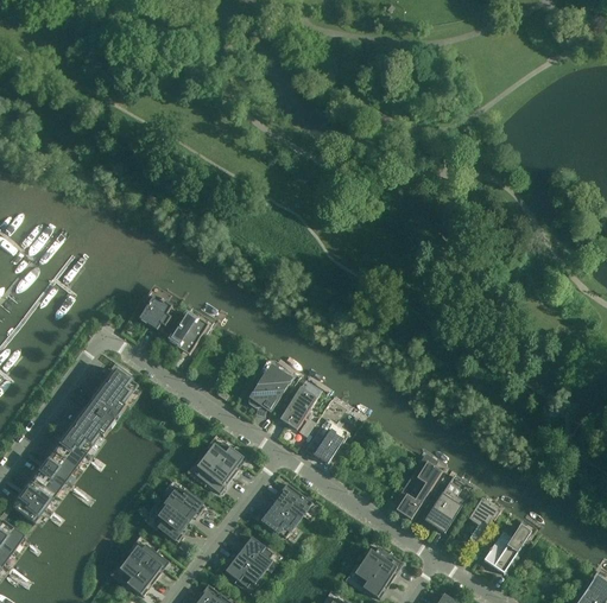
[(118,81),(125,70),(117,64),(114,67),(112,65),(108,70),(111,73),(109,75),(118,81)]
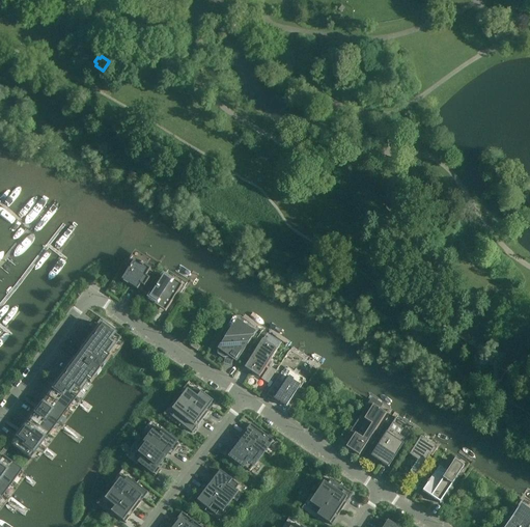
[(134,257),(120,277),(122,278),(122,279),(127,282),(128,281),(140,289),(148,276),(145,274),(149,267),(145,264),(144,264),(143,264),(143,262),(140,260),(140,261),(134,257)]
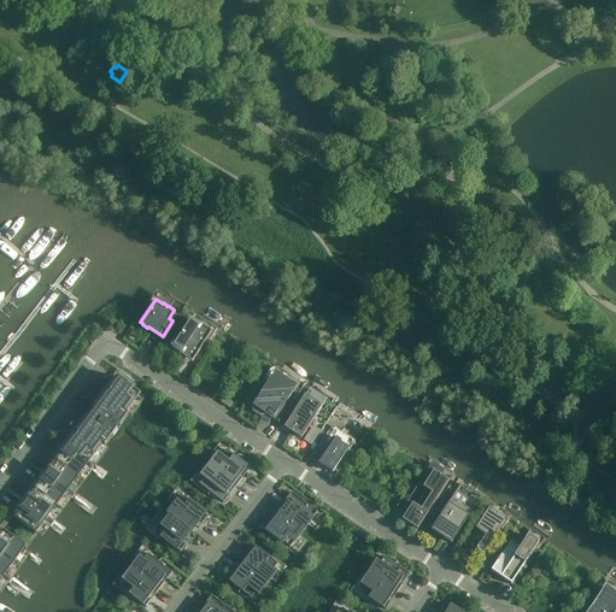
[(194,354),(207,334),(209,334),(211,329),(191,316),(171,345),(191,359),(194,354)]
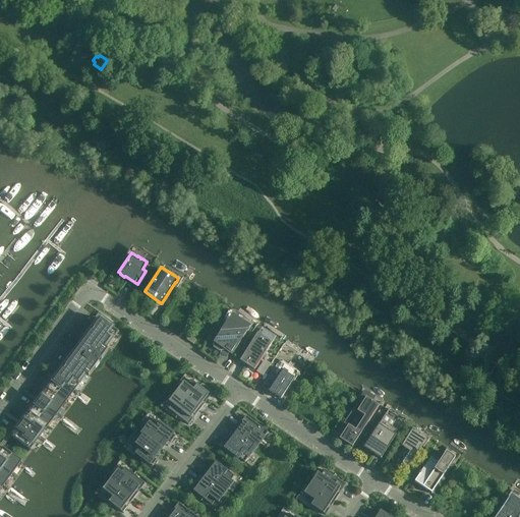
[(73,348),(55,375),(62,381),(72,388),(84,371),(85,372),(88,374),(102,355),(108,348),(104,345),(116,330),(117,331),(118,330),(107,322),(99,316),(79,342),(80,343),(75,350),(73,348)]
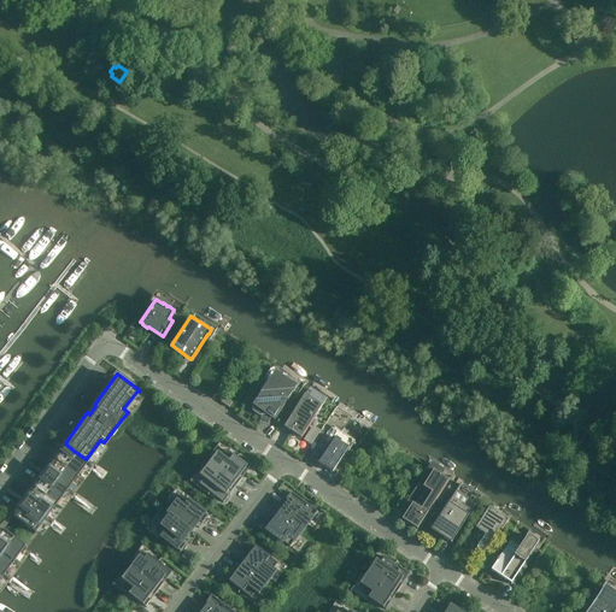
[(270,412),(275,415),(277,411),(285,401),(285,396),(287,396),(292,390),(292,387),(292,384),(279,375),(269,376),(264,384),(264,388),(262,388),(251,402),(252,407),(258,412),(260,412),(258,419),(268,422),(270,412)]
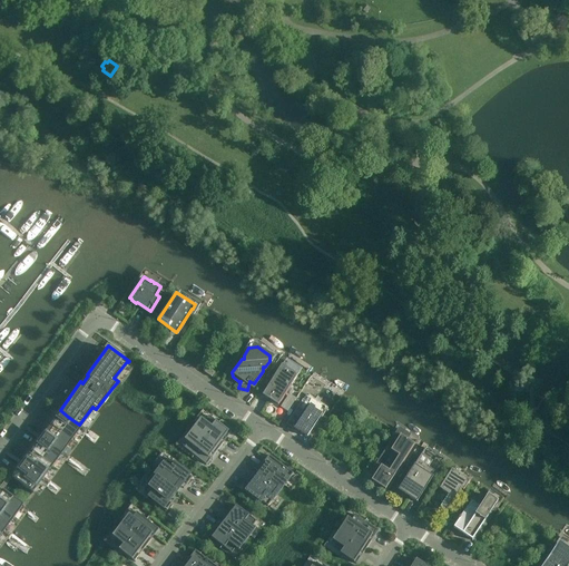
[(262,391),(277,401),(286,388),(296,372),(281,362),(271,378),(262,391)]
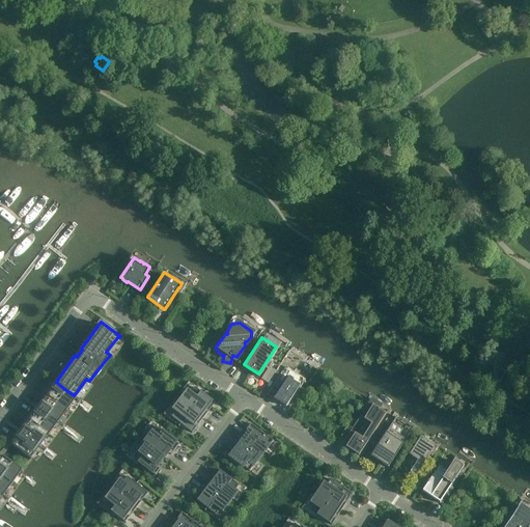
[(192,338),(189,343),(196,348),(199,342),(192,338)]
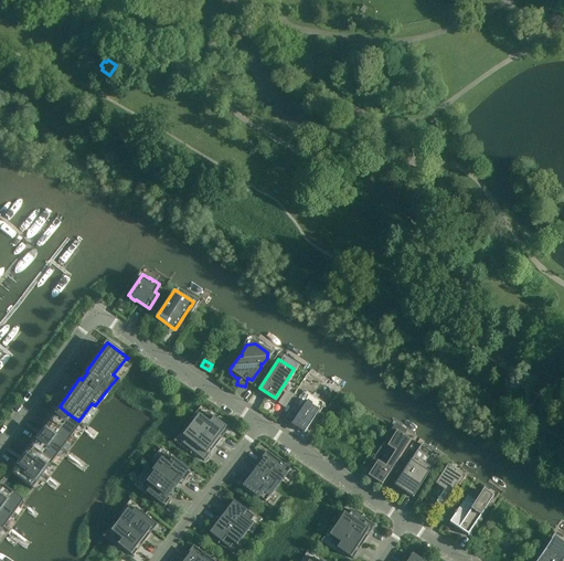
[(314,414),(318,408),(310,402),(311,401),(307,398),(306,399),(304,398),(299,404),(294,400),(286,411),(291,415),(289,420),(291,421),(290,422),(295,425),(296,424),(304,430),(309,421),(310,422),(316,414),(314,414)]
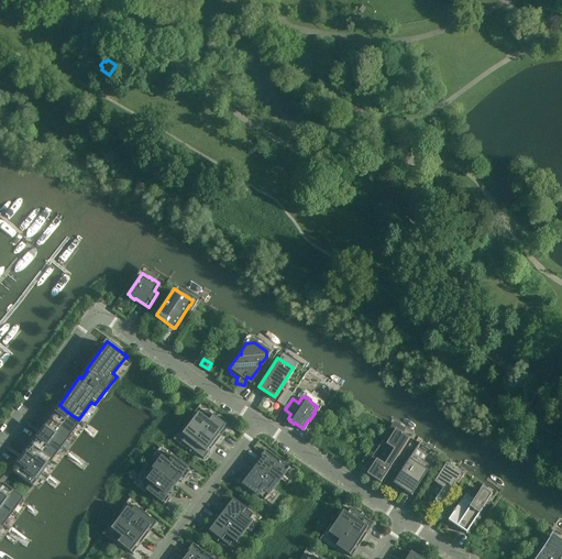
[(55,409),(50,417),(58,424),(68,431),(70,434),(80,420),(78,419),(67,412),(59,405),(58,405),(58,406),(61,407),(57,410),(55,409)]
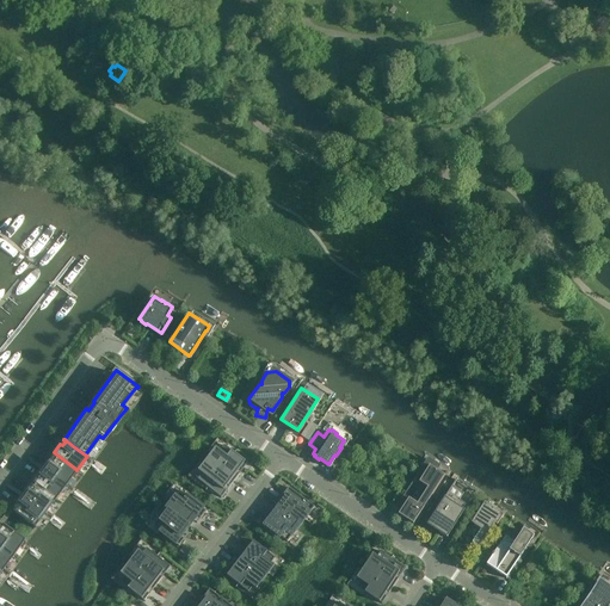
[(222,441),(219,447),(215,444),(205,456),(209,458),(233,477),(238,470),(236,469),(239,464),(241,467),(246,459),(233,450),(222,441)]
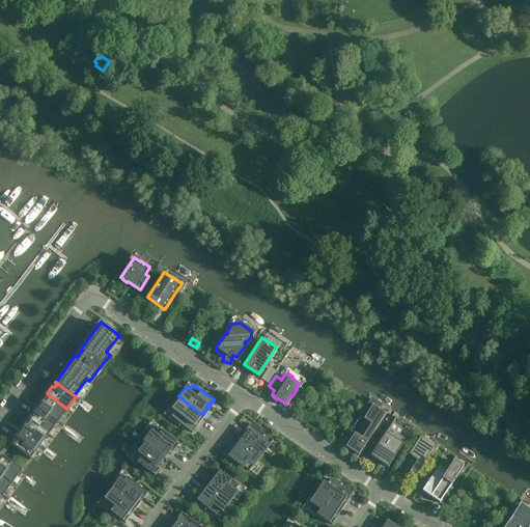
[(39,407),(55,418),(57,420),(66,409),(47,393),(40,401),(43,403),(39,407)]
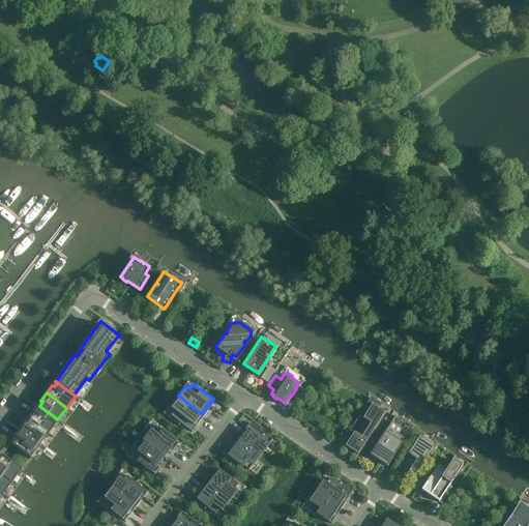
[(202,414),(181,398),(178,396),(171,406),(174,408),(171,413),(179,419),(190,429),(196,422),(194,421),(197,417),(198,419),(202,414)]
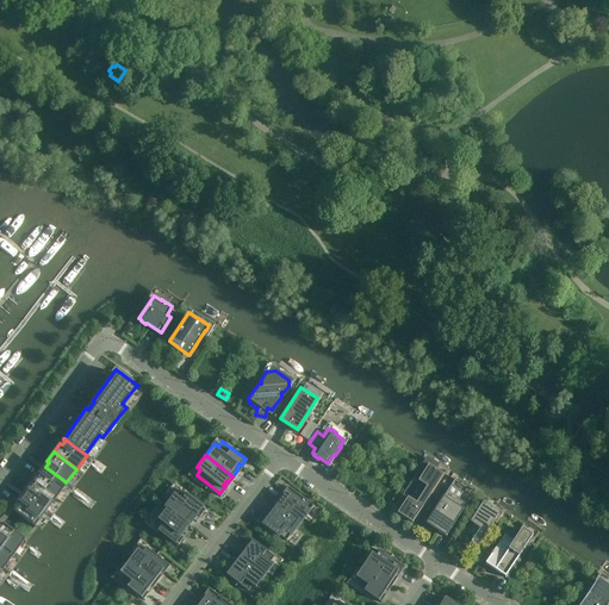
[(420,474),(417,478),(422,480),(422,481),(426,484),(415,499),(411,497),(406,494),(405,497),(396,510),(399,512),(411,519),(427,496),(442,472),(432,465),(428,462),(426,466),(424,466),(420,474)]
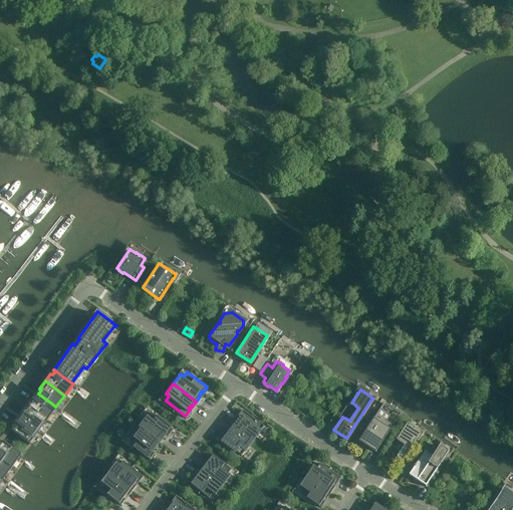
[(35,398),(33,397),(28,404),(47,419),(55,407),(53,405),(38,394),(35,398)]
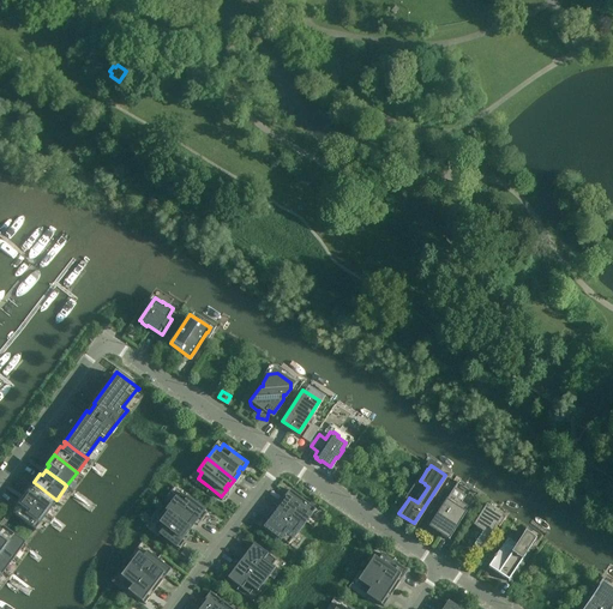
[(46,513),(56,500),(34,482),(26,492),(29,493),(25,498),(43,511),(46,513)]
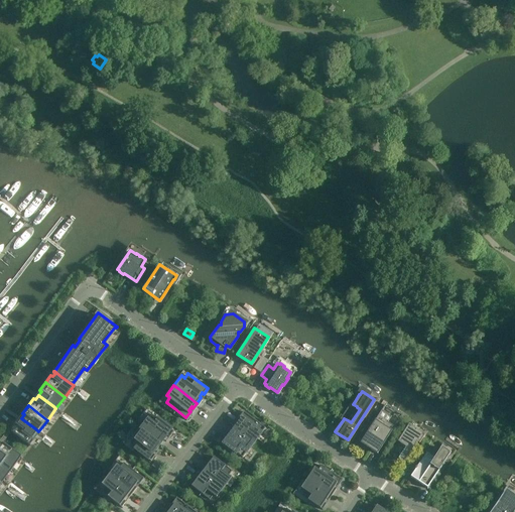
[(234,425),(253,440),(264,425),(243,408),(238,414),(241,416),(234,425)]
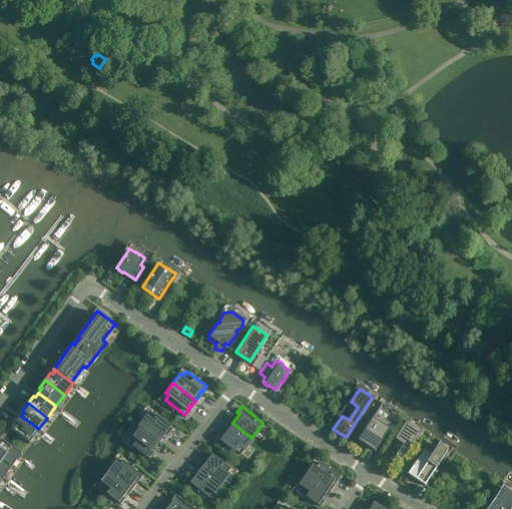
[(375,413),(379,407),(378,407),(358,438),(359,438),(360,436),(368,442),(367,444),(374,449),(392,422),(391,422),(390,423),(380,416),(381,415),(379,414),(378,415),(375,413)]
